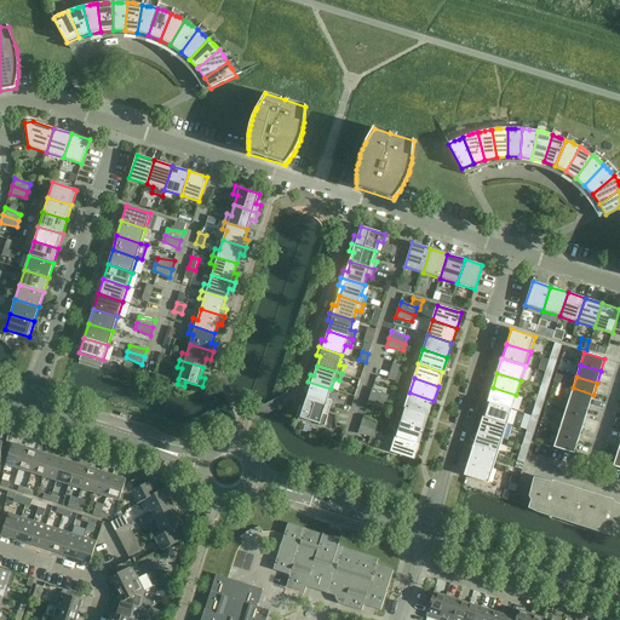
[(331,389),(308,382),(305,389),(309,391),(306,400),(331,408),(333,401),(328,399),(331,389)]
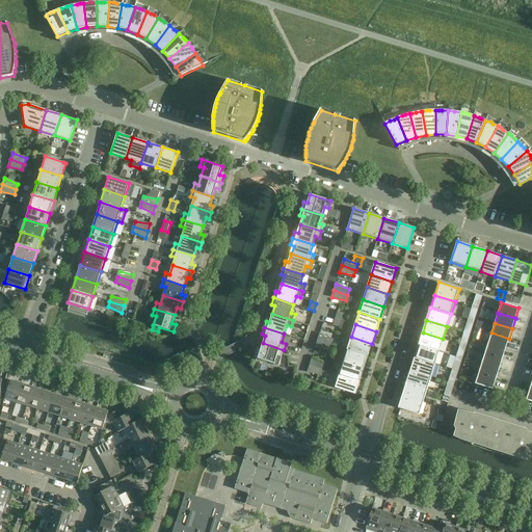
[(440,351),(443,339),(423,333),(419,345),(440,351)]
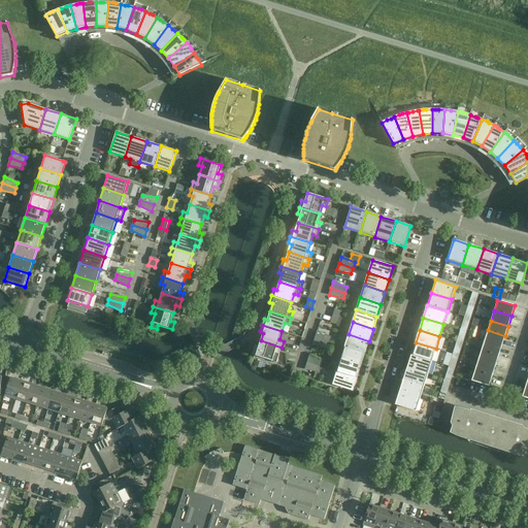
[(488,330),(485,340),(501,345),(505,336),(488,330)]
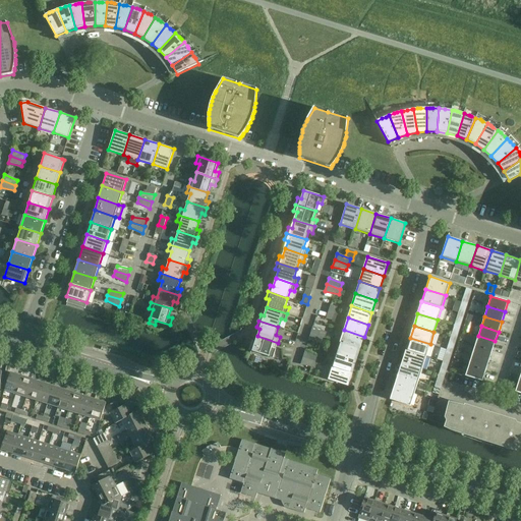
[(310,334),(325,338),(326,333),(313,327),(310,334)]
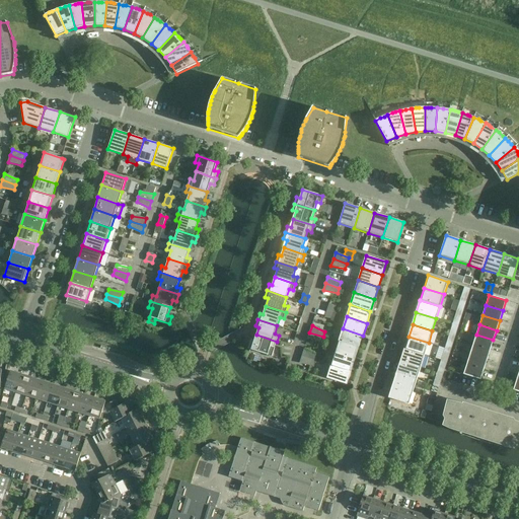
[(359,348),(363,336),(343,328),(339,342),(359,348)]
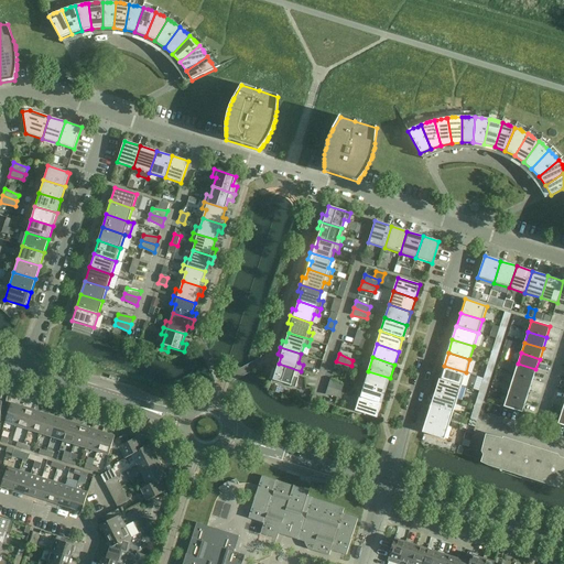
[(351,366),(336,361),(334,368),(349,371),(351,366)]
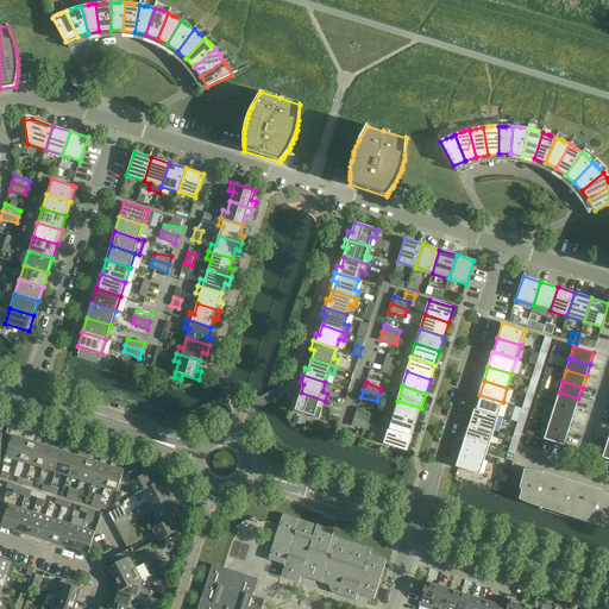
[(294,401),(290,409),(314,416),(319,419),(322,408),(325,401),(301,393),(299,400),(297,402),(294,401)]
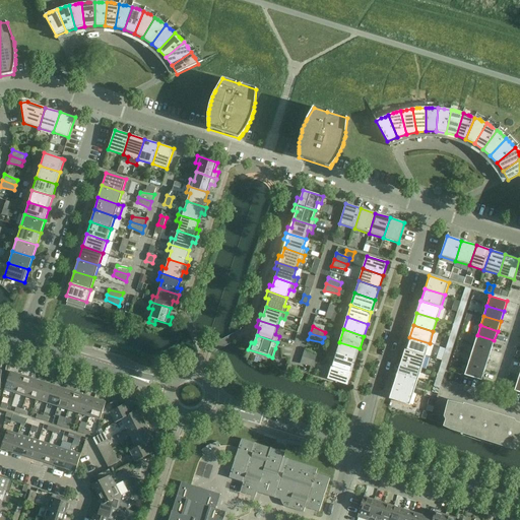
[(477,335),(474,345),(491,350),(494,340),(477,335)]
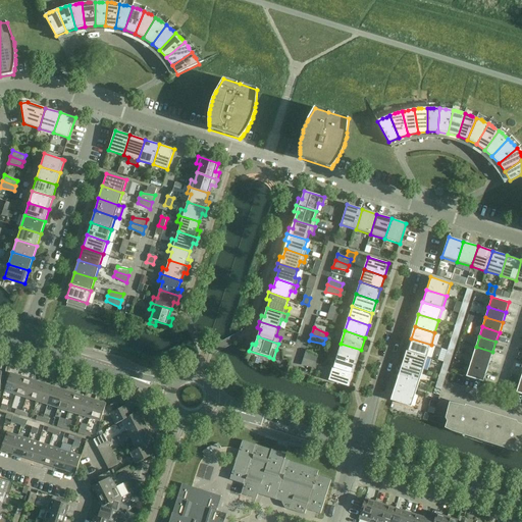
[(411,338),(407,351),(427,357),(431,345),(411,338)]
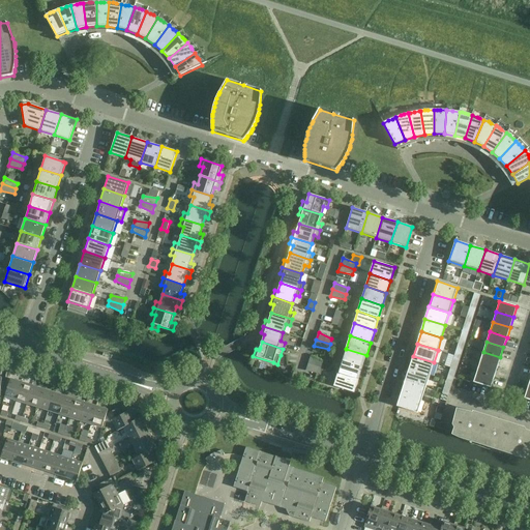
[(362,367),(366,355),(346,349),(342,361),(362,367)]
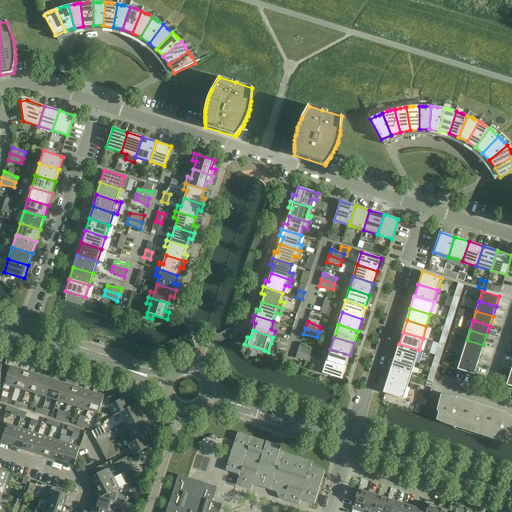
[(480,355),(483,345),(467,340),(464,350),(480,355)]
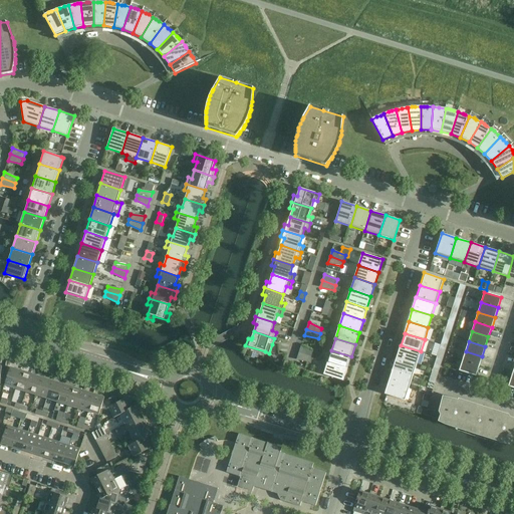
[(417,364),(421,351),(401,345),(397,357),(417,364)]
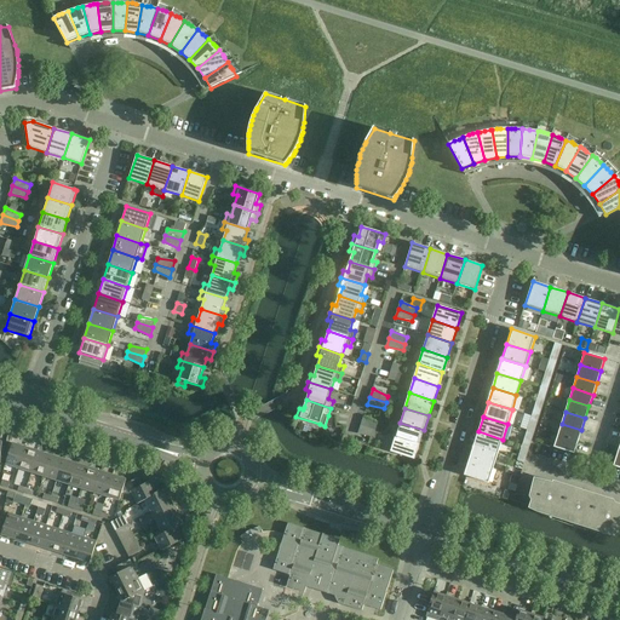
[(361,426),(377,431),(379,425),(363,418),(361,426)]
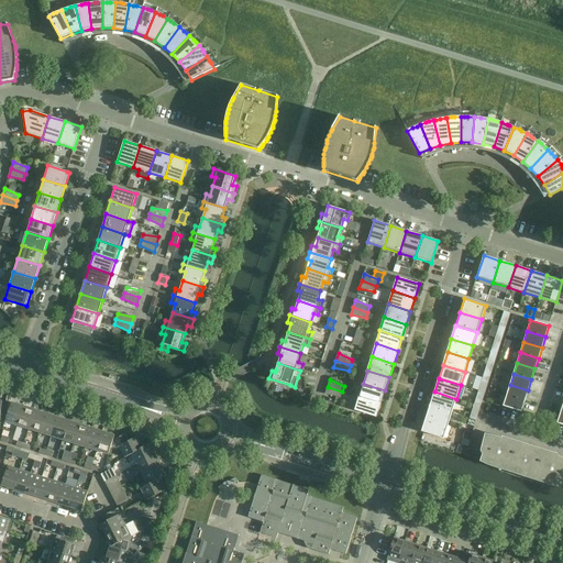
[(363,384),(359,397),(381,404),(385,390),(363,384)]
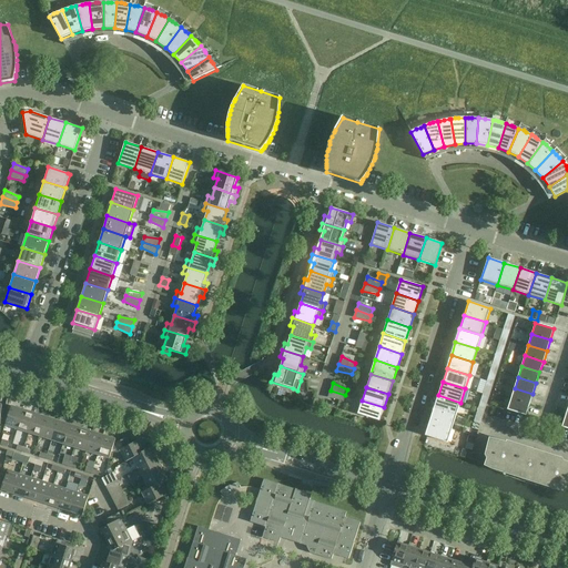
[(515,388),(511,398),(529,405),(533,394),(515,388)]
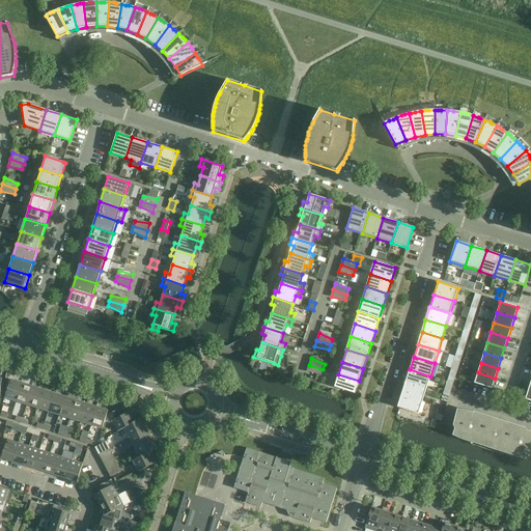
[(323,369),(309,365),(307,371),(322,374),(323,369)]
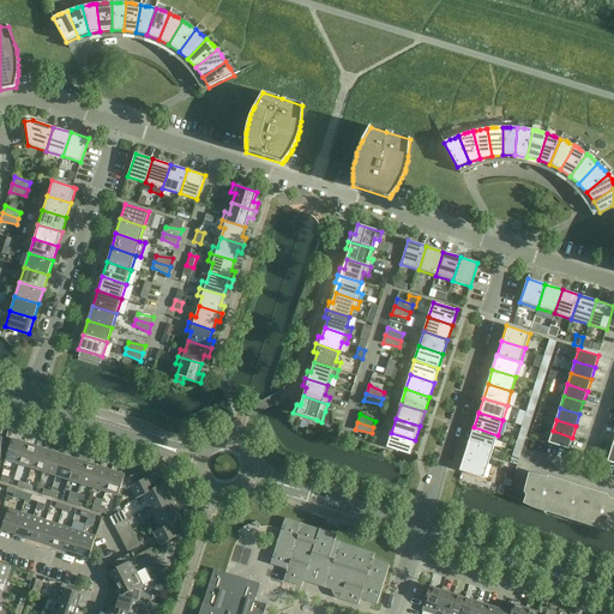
[(493,450),(498,435),(474,427),(469,441),(493,450)]
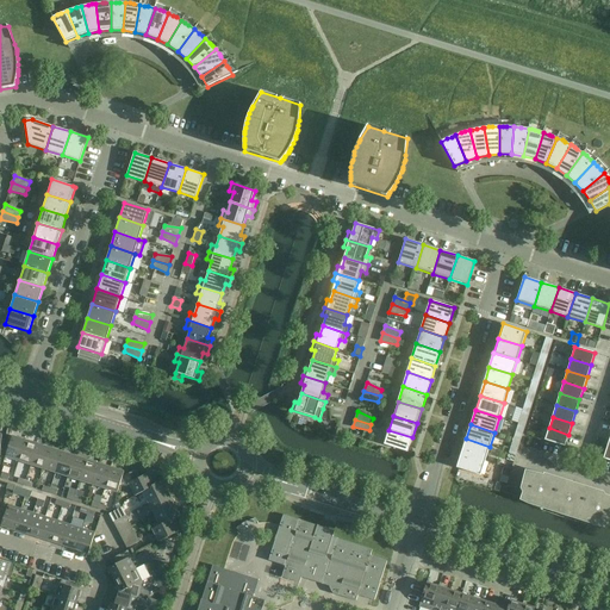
[(545,440),(565,447),(568,435),(549,428),(545,440)]
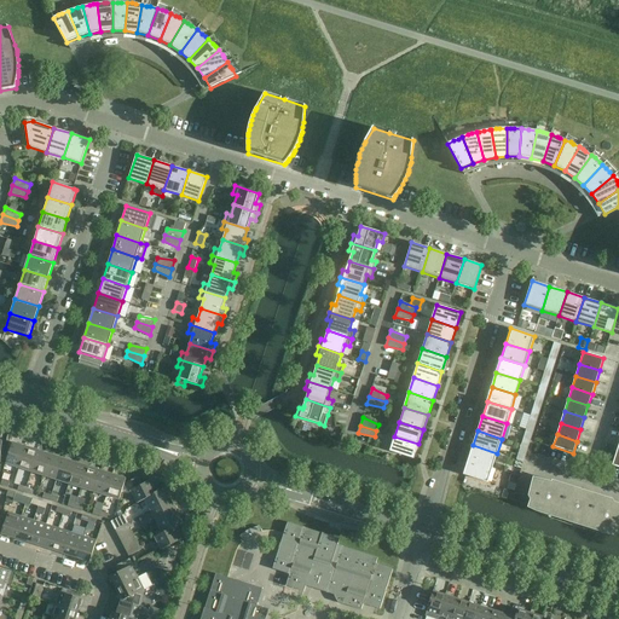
[(418,444),(394,437),(389,451),(414,458),(418,444)]
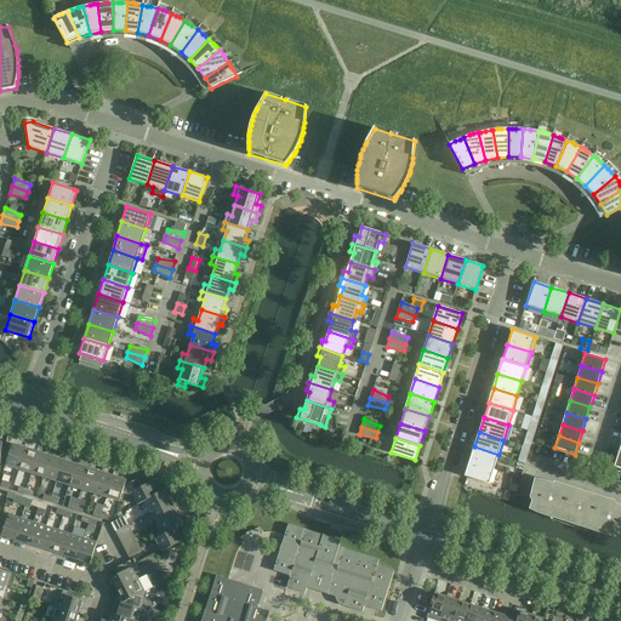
[(20,469),(26,449),(12,444),(6,465),(20,469)]
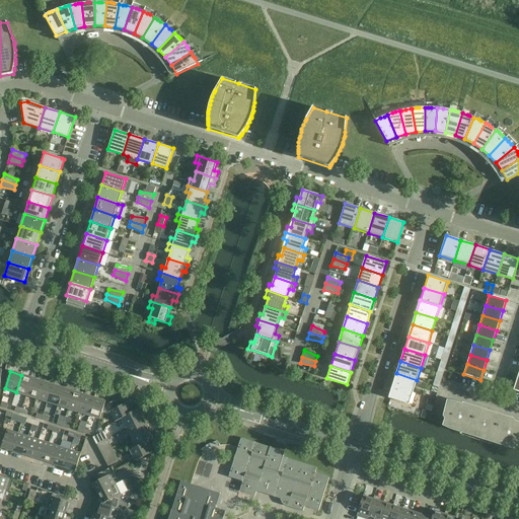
[(396,373),(392,385),(413,392),(417,380),(396,373)]
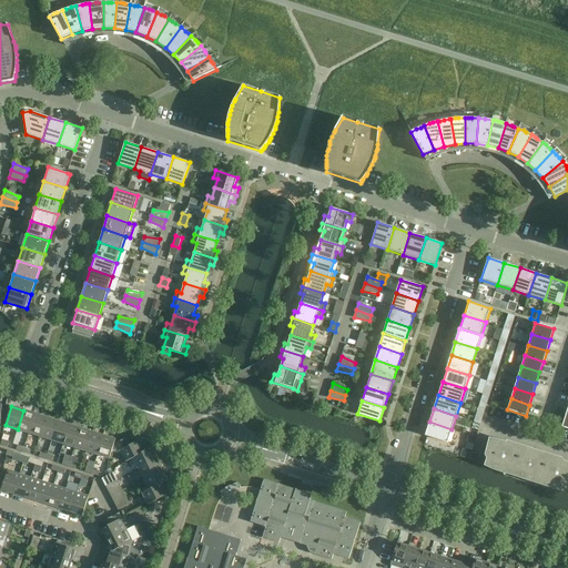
[(29,433),(34,414),(23,411),(18,429),(29,433)]
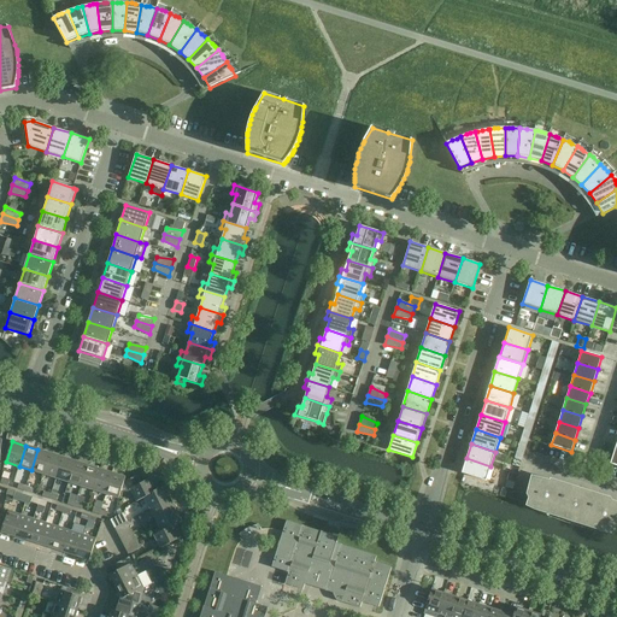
[(51,453),(37,450),(31,470),(43,474),(51,453)]
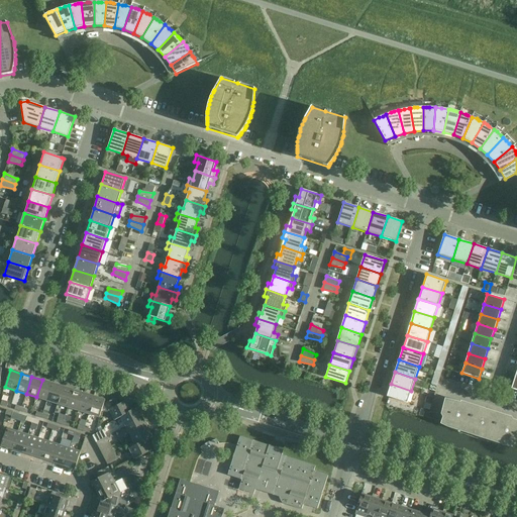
[(53,383),(42,380),(36,397),(47,401),(53,383)]
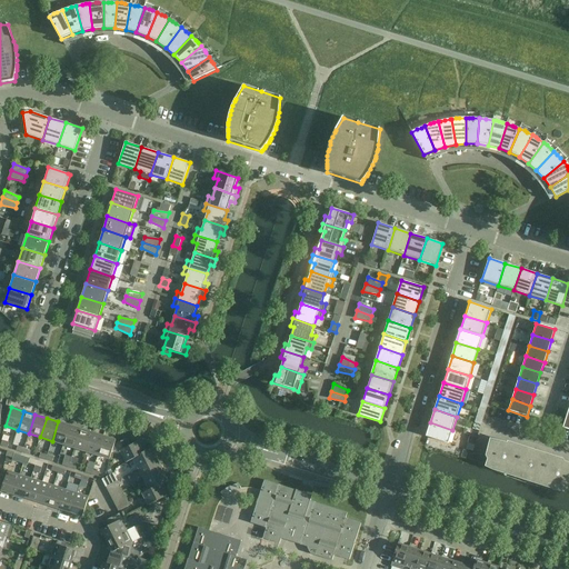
[(52,441),(63,445),(69,426),(58,421),(52,441)]
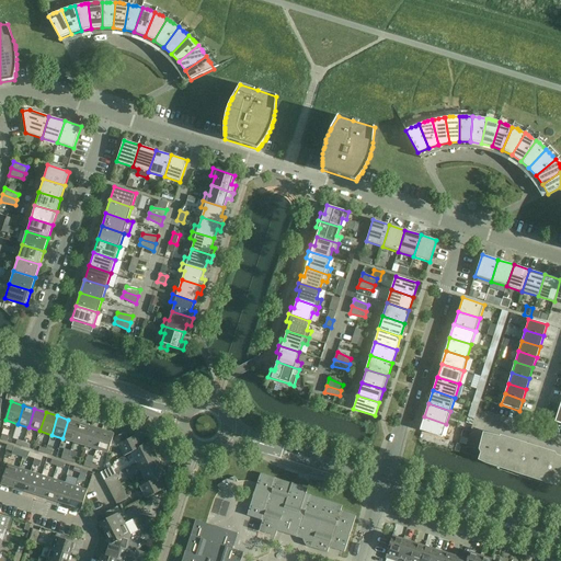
[(446,424),(424,416),(420,431),(442,437),(446,424)]
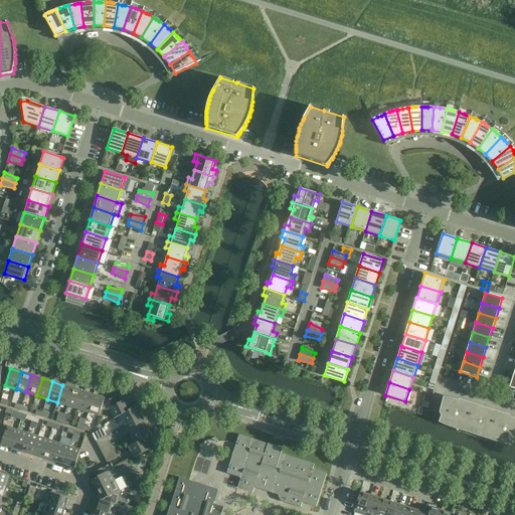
[(57,402),(67,405),(73,388),(62,385),(57,402)]
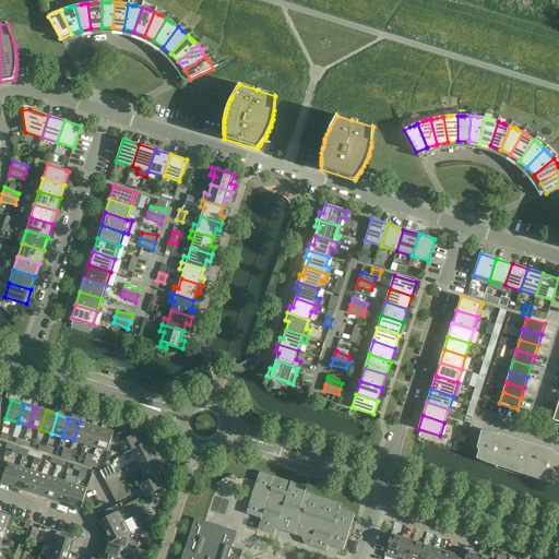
[(85,444),(91,425),(80,421),(73,440),(85,444)]
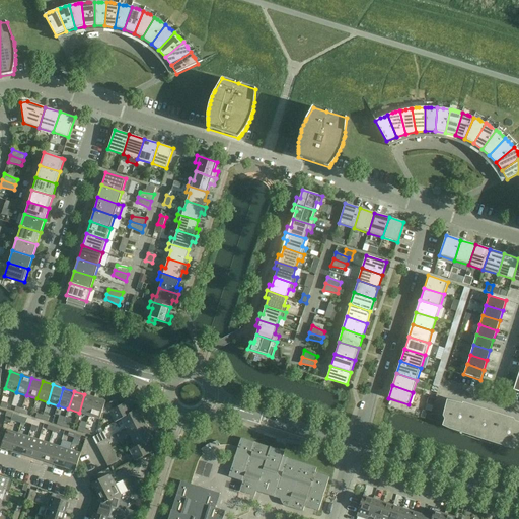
[(94,398),(84,394),(79,413),(89,416),(94,398)]
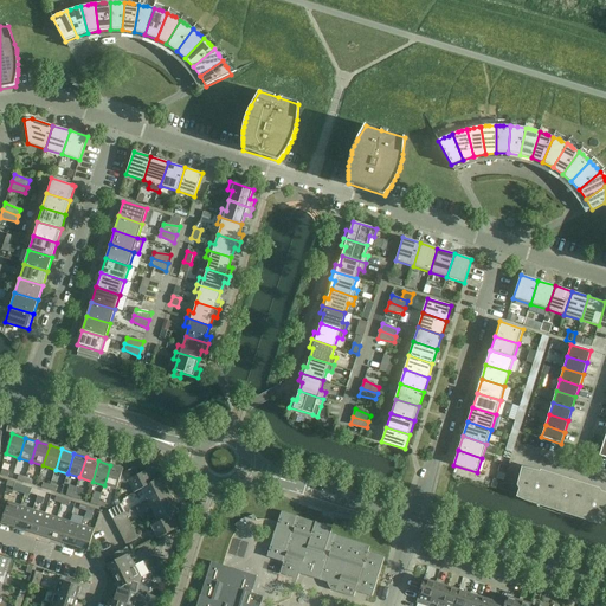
[(110,465),(104,485),(117,489),(120,482),(122,474),(123,469),(110,465)]
